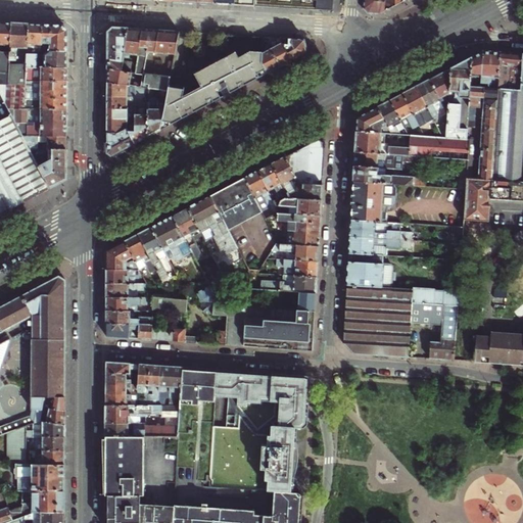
[(254,0),(254,6),(298,9),(333,11),(333,0),(254,0)]
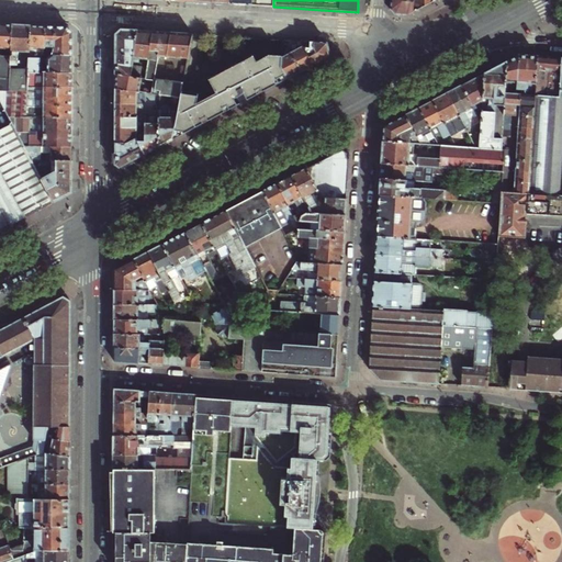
[(413,12),(414,0),(391,0),(391,9),(397,14),(403,14),(408,15),(413,12)]
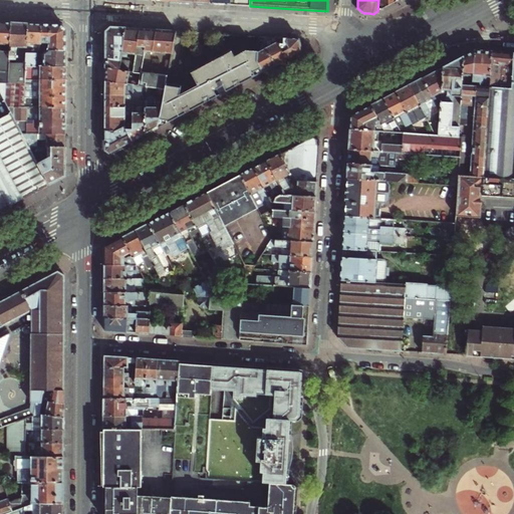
[(378,0),(377,11),(383,9),(396,2),(399,0),(378,0)]
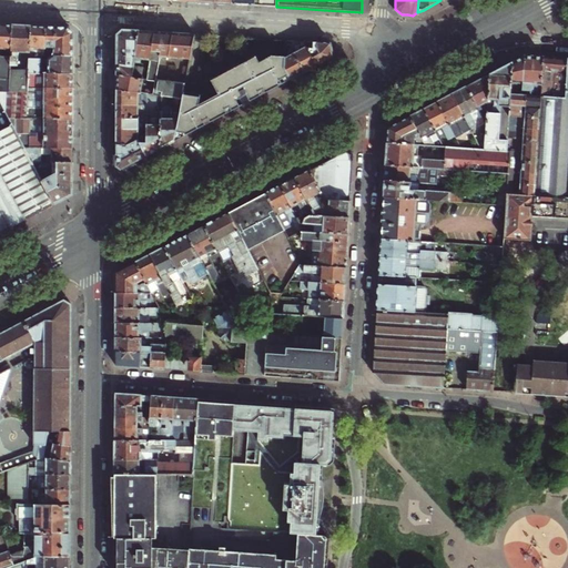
[(4,24),(0,24),(0,79),(10,80),(10,70),(10,68),(12,26),(4,24)]
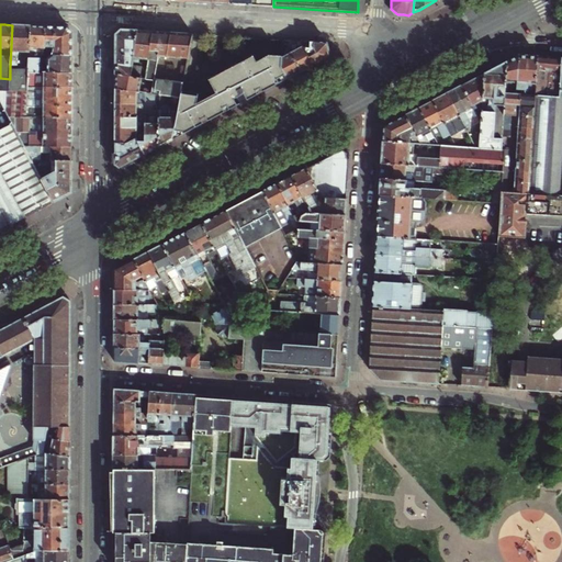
[(22,25),(12,25),(10,67),(17,68),(17,66),(18,66),(19,52),(23,52),(23,66),(30,66),(30,58),(31,26),(22,25)]
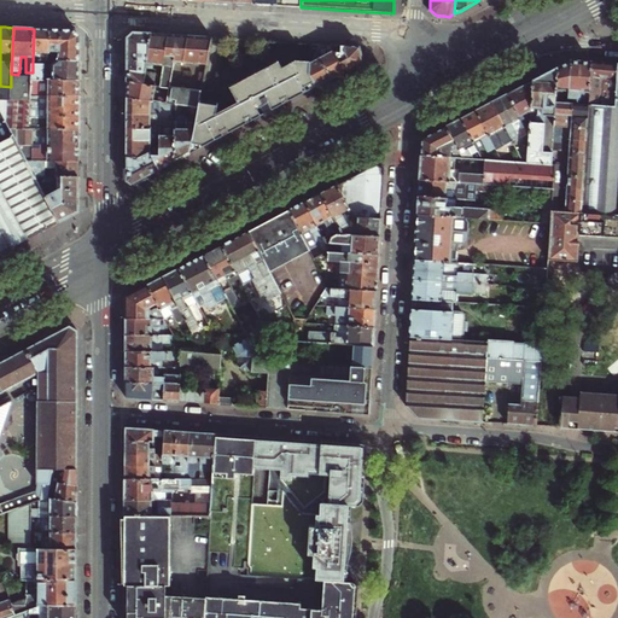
[(42,29),(34,29),(33,64),(40,64),(40,53),(50,53),(51,29),(42,29)]
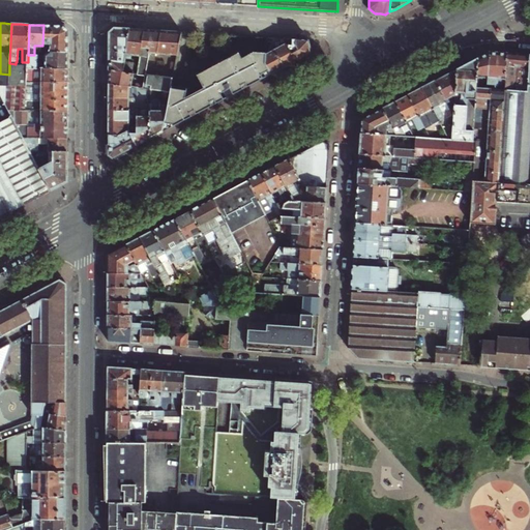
[(54,26),(43,25),(42,46),(42,47),(45,47),(46,45),(50,45),(50,52),(68,53),(68,47),(68,31),(64,26),(54,26)]
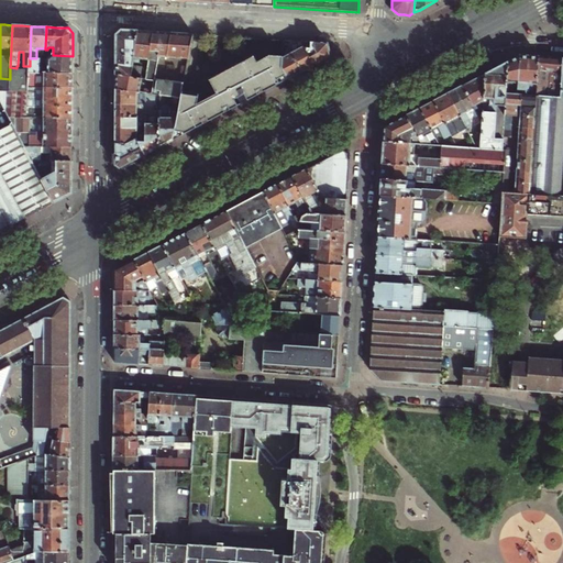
[(117,35),(116,63),(134,66),(138,31),(122,30),(120,32),(117,35)]
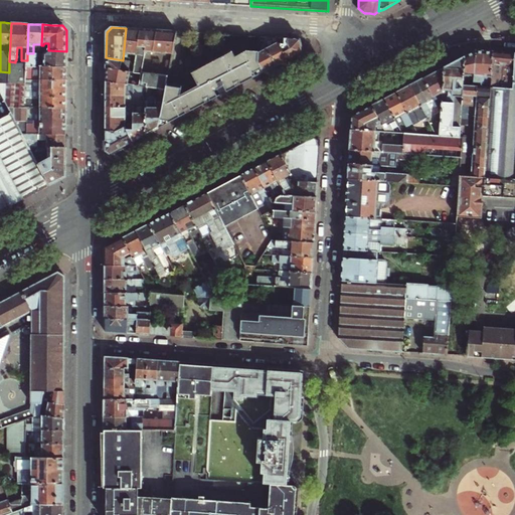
[(172,55),(176,31),(167,31),(148,30),(131,29),(126,28),(123,60),(129,61),(130,54),(137,55),(136,63),(135,73),(139,74),(143,74),(143,72),(146,53),(172,55)]
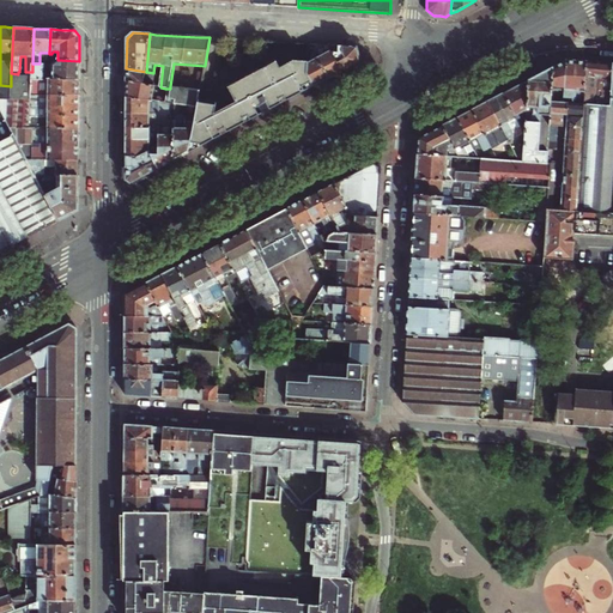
[(317,44),(309,44),(308,62),(308,74),(314,86),(321,83),(328,79),(317,59),(317,44)]
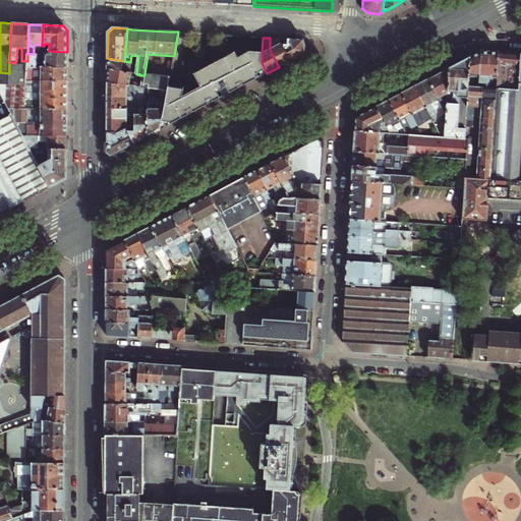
[(281,44),(282,39),(270,38),(270,50),(279,67),(284,64),(290,61),(281,44)]
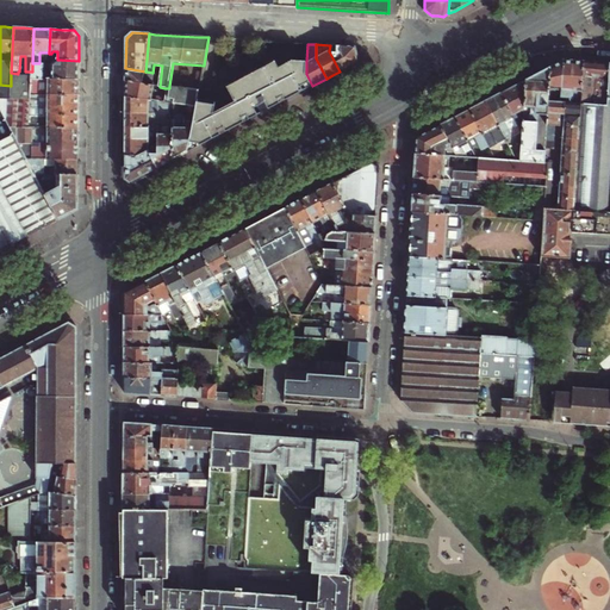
[(337,45),(330,45),(329,51),(340,72),(350,66),(359,62),(355,47),(337,45)]
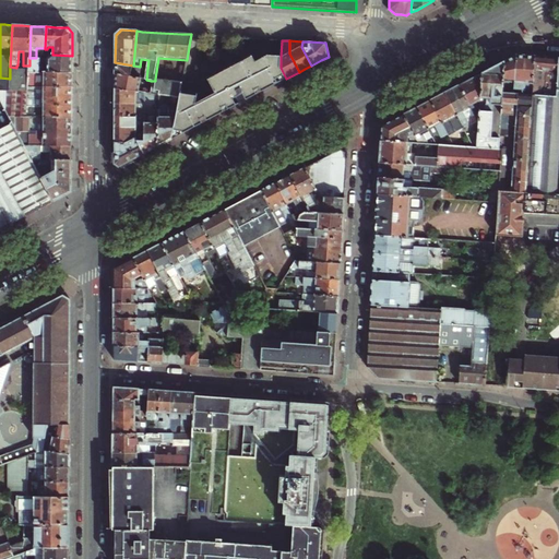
[(72,56),(52,55),(48,58),(45,58),(36,58),(30,58),(30,66),(30,70),(28,72),(40,72),(40,62),(47,63),(47,72),(72,73),(72,63),(72,56)]
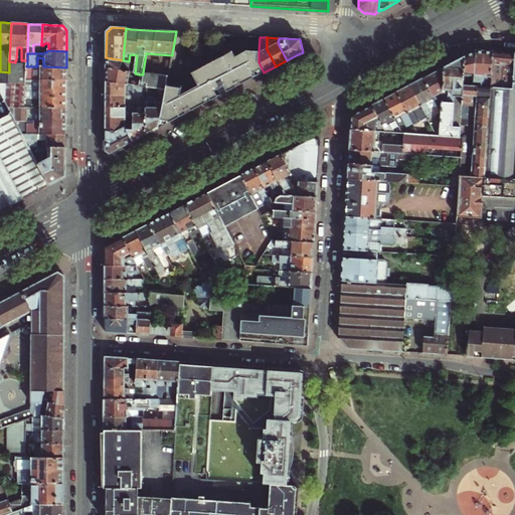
[(191,71),(199,86),(181,95),(182,86),(167,82),(165,91),(158,129),(193,111),(205,104),(213,100),(264,72),(259,62),(259,52),(246,51),(235,57),(231,50),(224,54),(225,55),(218,59),(217,57),(206,63),(207,65),(200,69),(199,67),(191,71)]
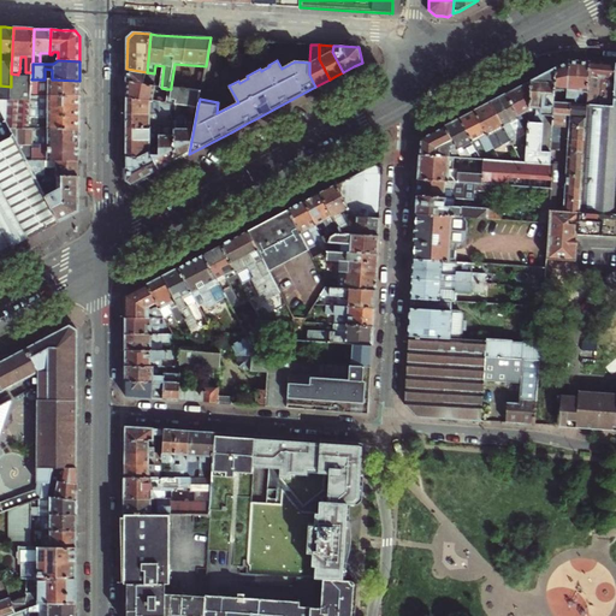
[(555,89),(567,90),(569,60),(562,64),(556,67),(555,89)]
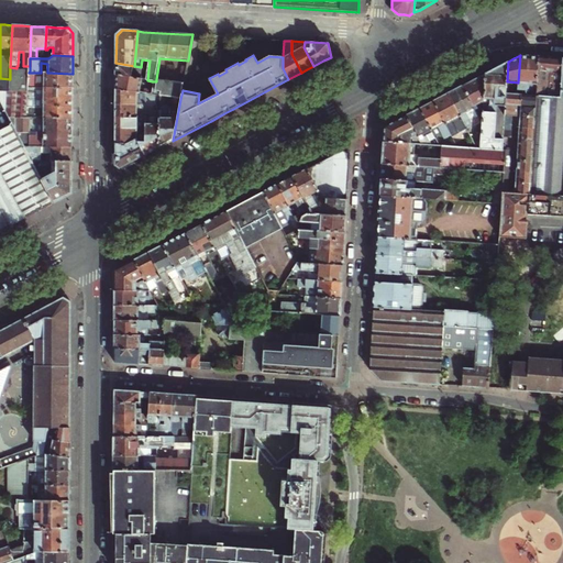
[(522,56),(520,90),(525,90),(526,90),(527,90),(527,89),(527,88),(528,84),(536,84),(538,56),(530,56),(522,56)]
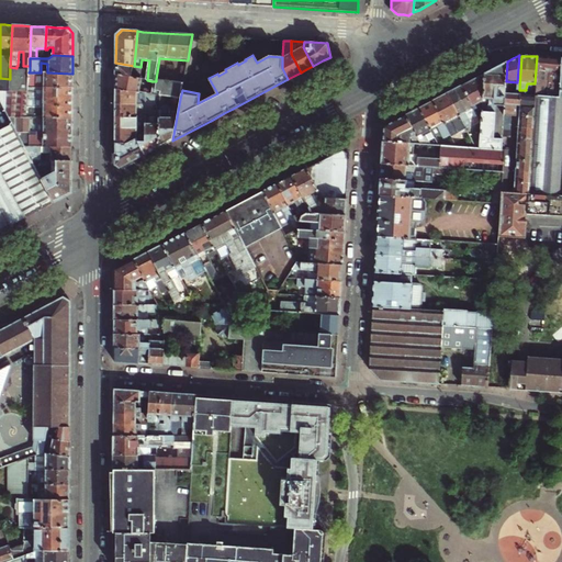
[(558,98),(561,58),(557,58),(549,57),(541,57),(537,56),(535,83),(535,97),(558,98)]
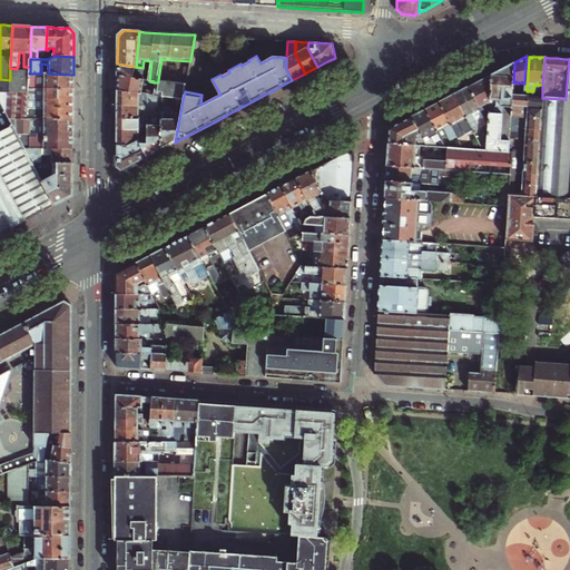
[(538,153),(538,164),(537,175),(536,186),(536,198),(569,199),(569,59),(566,99),(542,98),(541,108),(540,119),(540,130),(539,141),(538,153)]
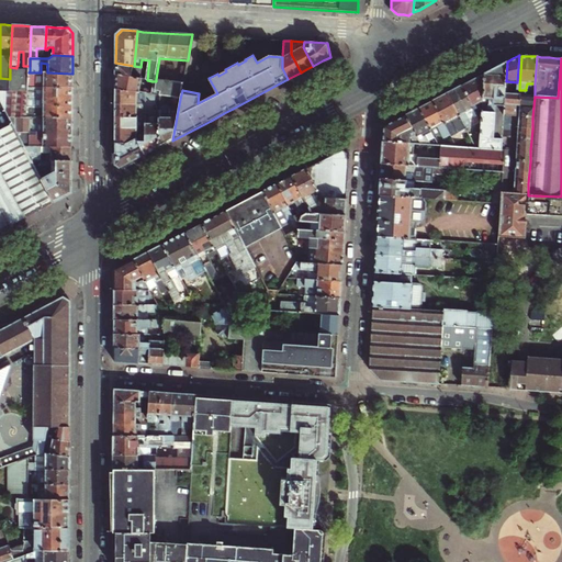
[(485,74),(483,103),(483,104),(504,105),(505,104),(506,81),(507,62),(495,68),(485,74)]
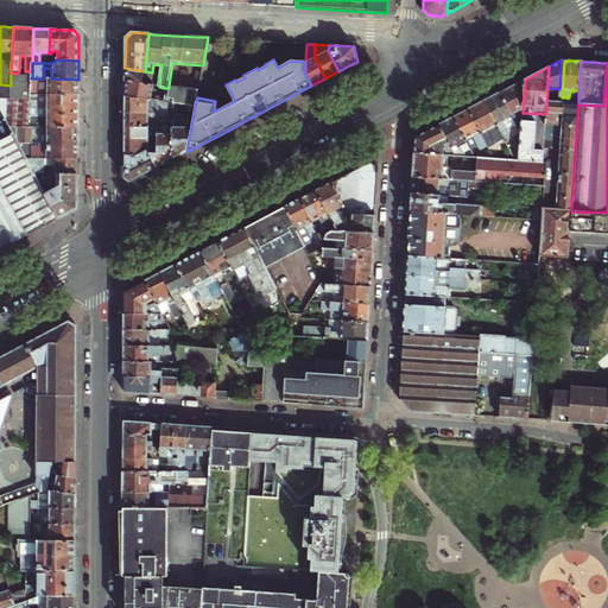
[(125,75),(125,81),(154,86),(159,87),(160,75),(152,73),(145,71),(125,68),(125,75)]
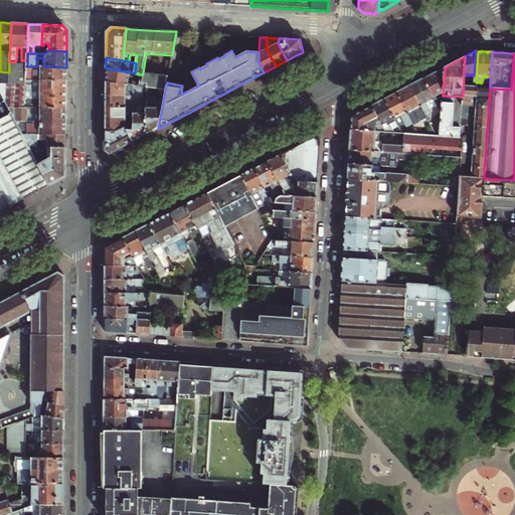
[(27,64),(9,63),(9,72),(8,81),(26,81),(26,79),(26,66),(27,64)]
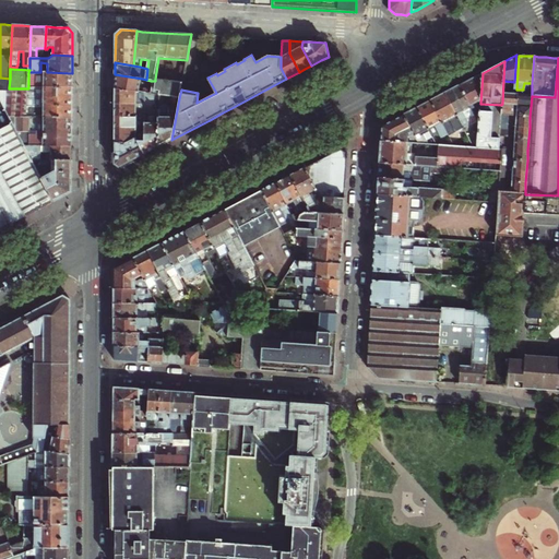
[(28,72),(28,86),(72,86),(72,81),(72,73),(47,72),(40,72),(28,72)]
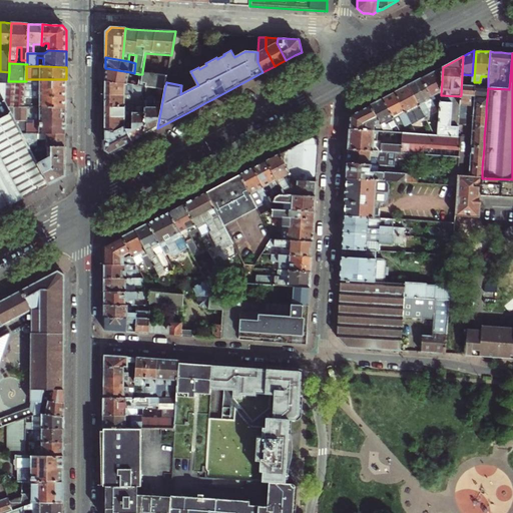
[(434,97),(441,94),(443,67),(433,72),(422,78),(432,98),(434,97)]
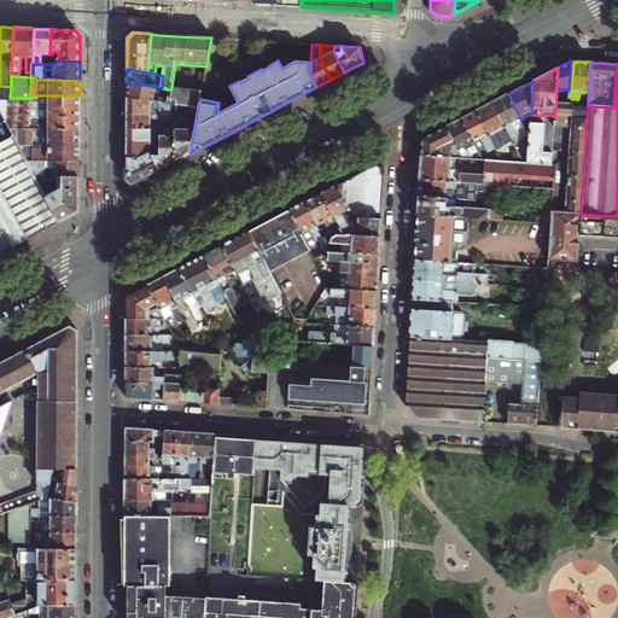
[(157,87),(127,82),(127,92),(127,97),(156,101),(157,87)]
